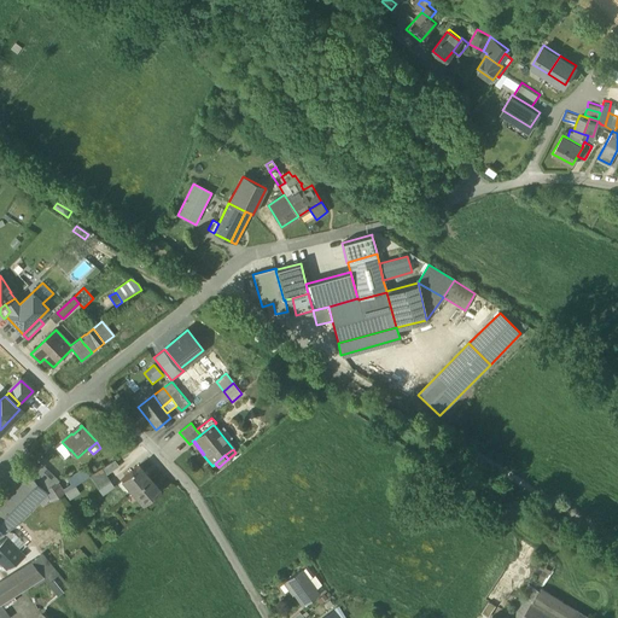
[(115,460),(101,470),(105,476),(118,466),(115,460)]
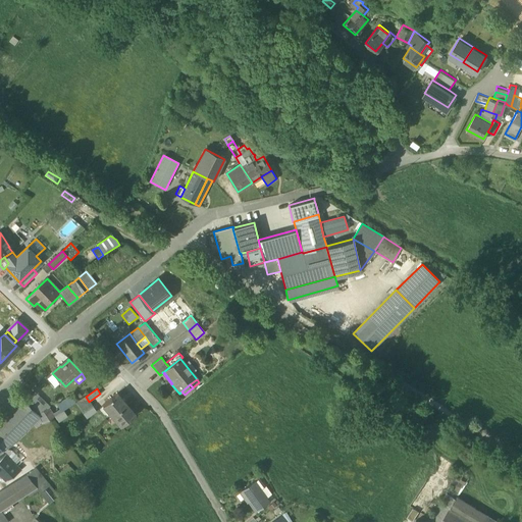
[(30,398),(43,411),(48,407),(35,393),(30,398)]
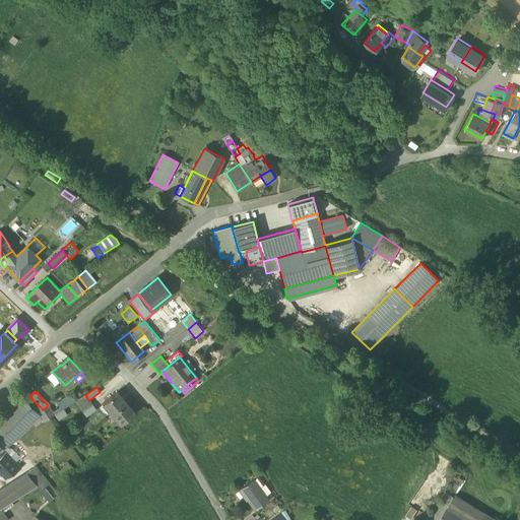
[(103,403),(112,414),(125,402),(117,392),(111,397),(111,396),(103,403)]
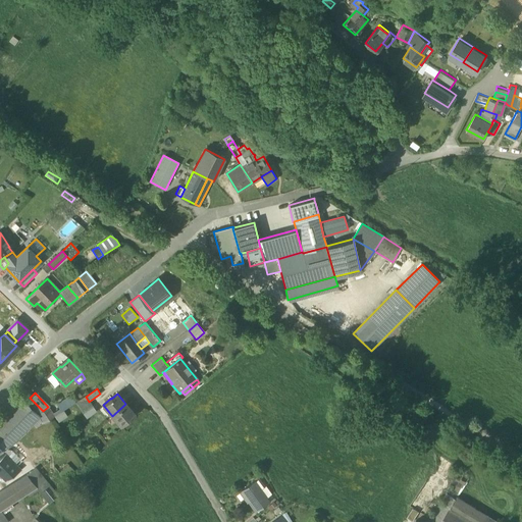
[(28,396),(22,401),(39,416),(42,421),(43,423),(49,420),(43,411),(30,398),(28,396)]
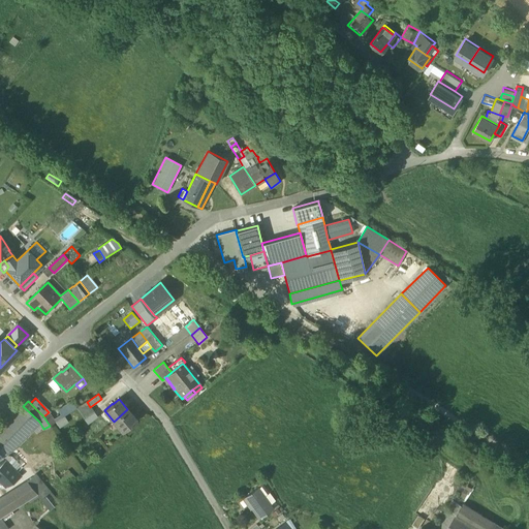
[(61,409),(65,415),(76,408),(71,402),(61,409)]
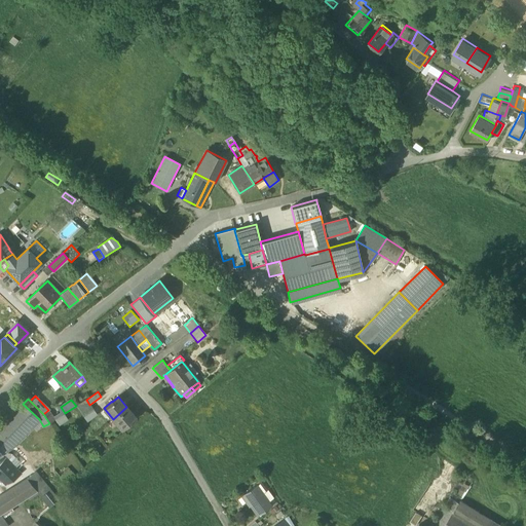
[(76,406),(79,412),(89,405),(86,400),(76,406)]
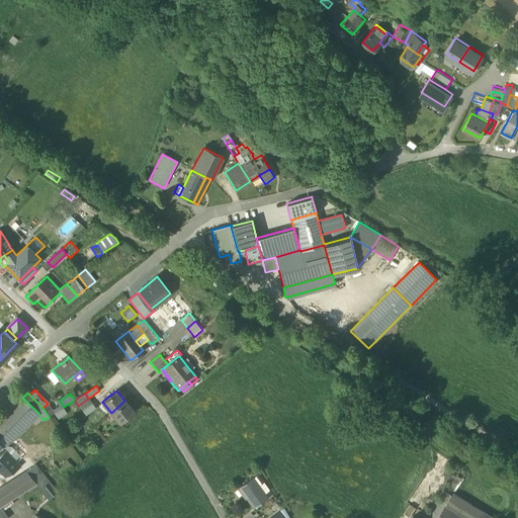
[(30,420),(38,413),(22,398),(20,396),(0,418),(0,444),(2,447),(5,445),(12,440),(30,420)]
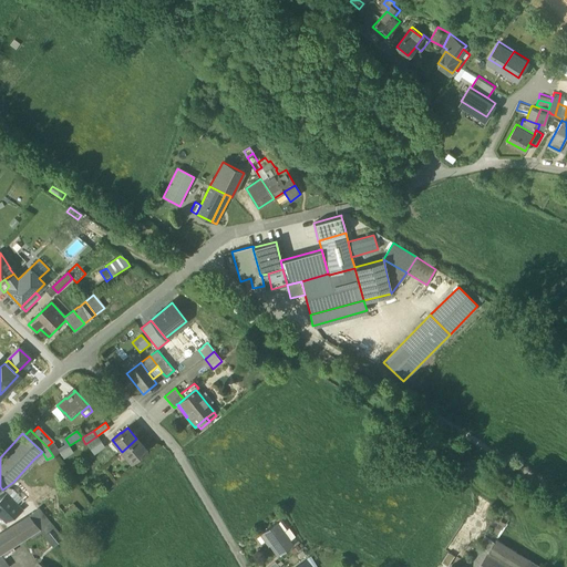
[(101,442),(96,436),(85,444),(90,450),(101,442)]
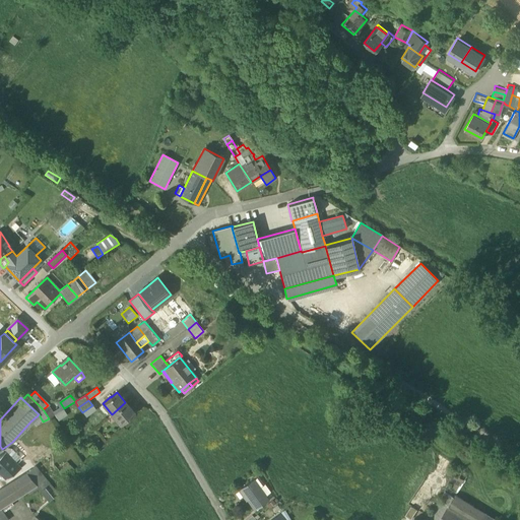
[(134,412),(125,402),(112,414),(121,425),(129,417),(134,412)]
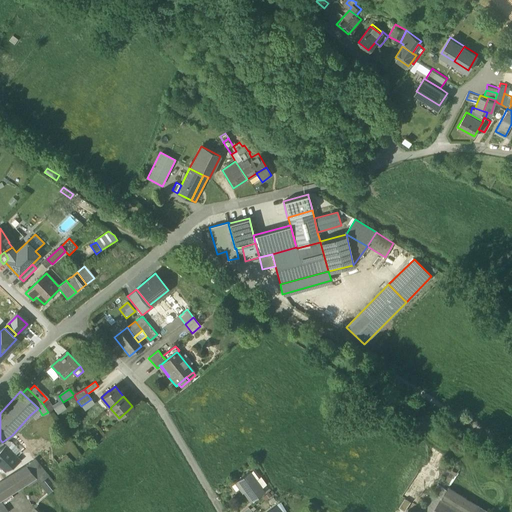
[(110,408),(101,397),(98,400),(106,411),(110,408)]
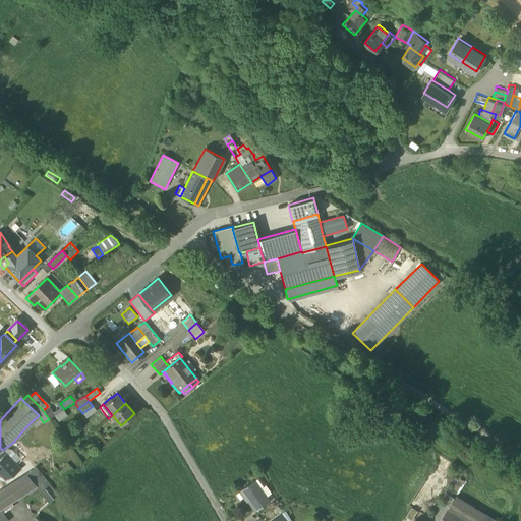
[(54,415),(48,406),(43,410),(49,419),(54,415)]
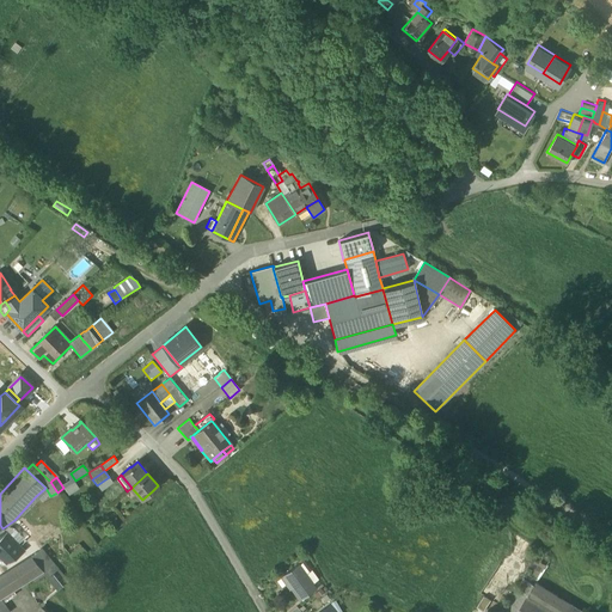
[(112,483),(109,477),(97,485),(102,491),(112,483)]
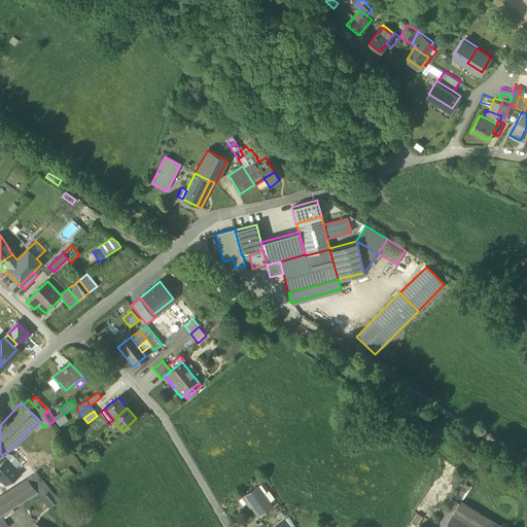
[(55,421),(59,427),(68,421),(64,415),(55,421)]
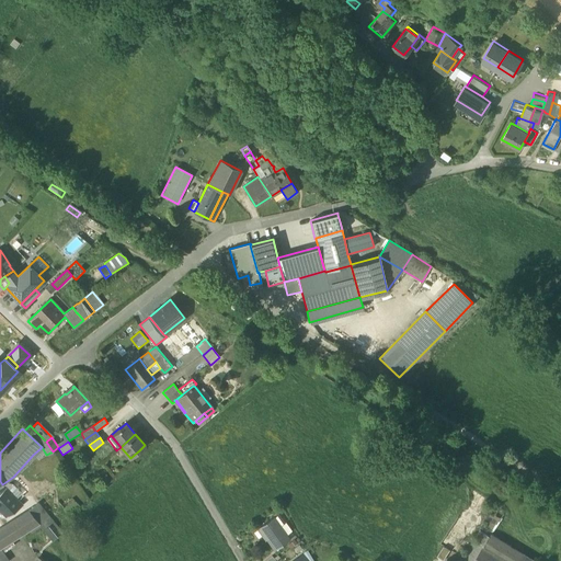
[(42,447),(33,455),(38,460),(45,453),(42,447)]
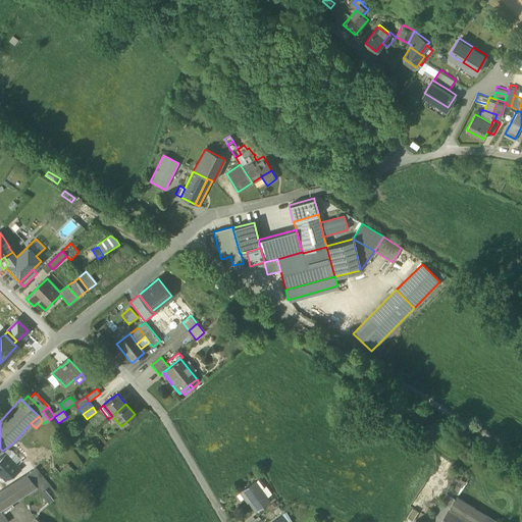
[(5,449),(2,451),(5,456),(16,467),(22,461),(13,451),(5,449)]
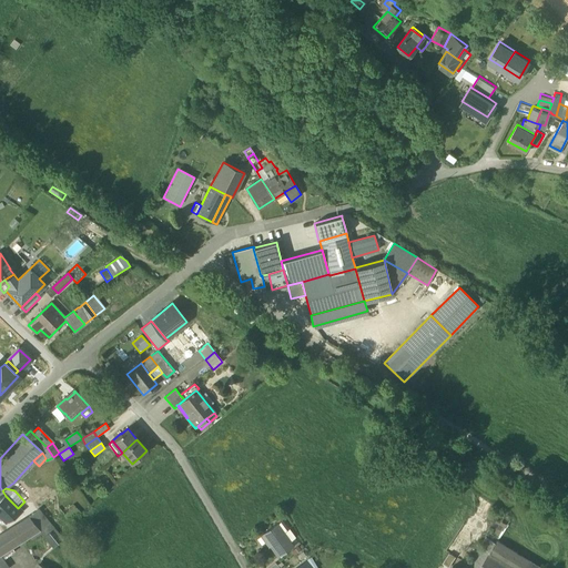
[(6,496),(0,501),(0,503),(2,505),(0,506),(0,517),(6,523),(19,514),(20,510),(18,508),(6,496)]
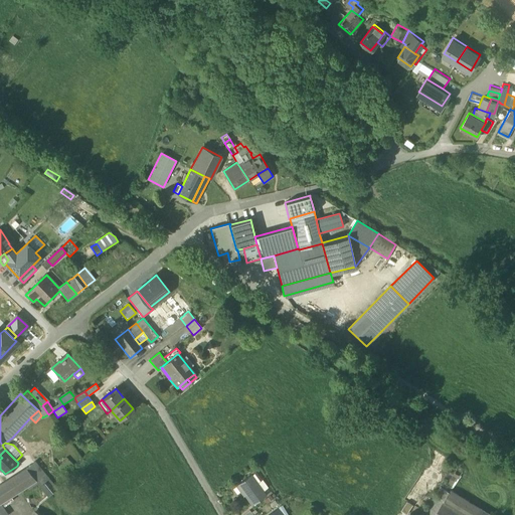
[(26,469),(33,477),(41,471),(35,463),(26,469)]
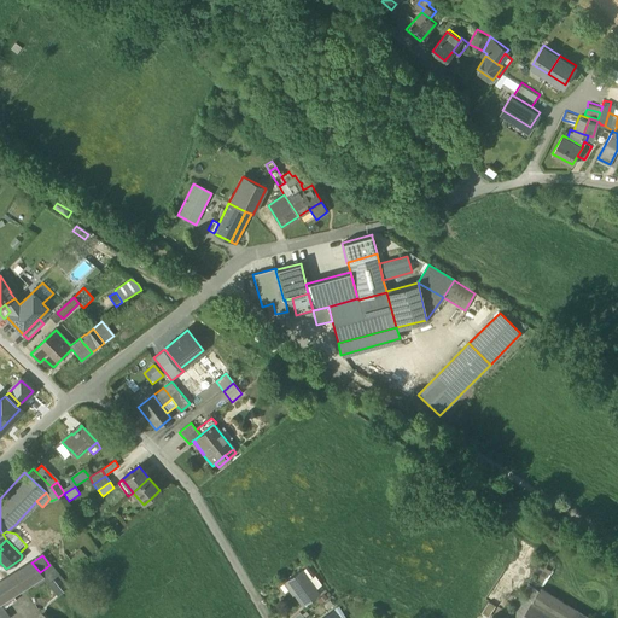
[(534,572),(529,584),(540,590),(541,589),(554,567),(541,559),(534,572)]
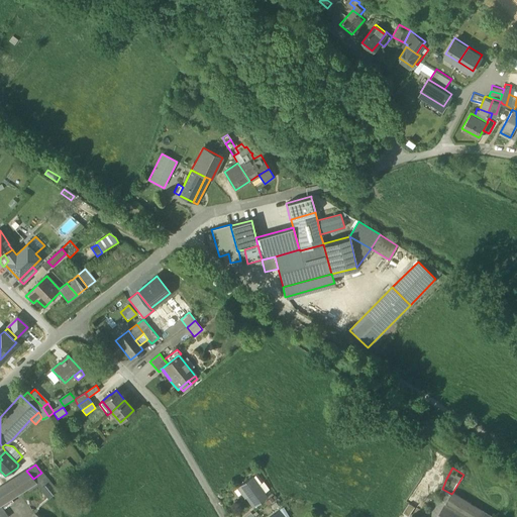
[(24,486),(34,480),(33,479),(26,471),(18,476),(24,486)]
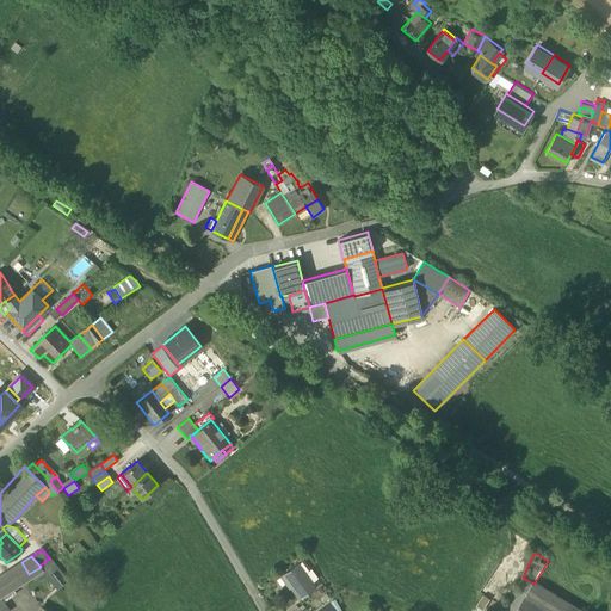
[(49,559),(39,566),(41,567),(43,571),(57,588),(67,581),(49,559)]
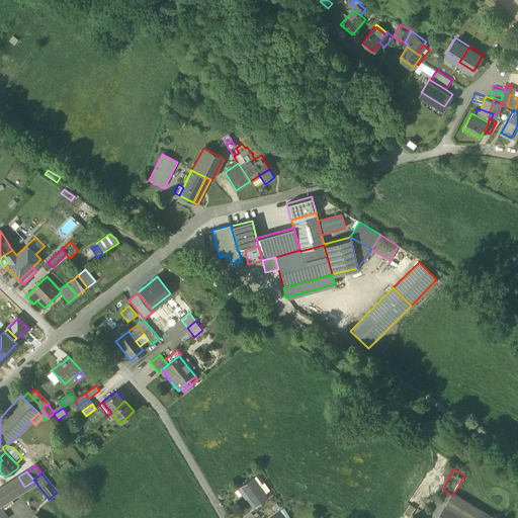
[(0,503),(24,487),(18,477),(0,488),(0,503)]
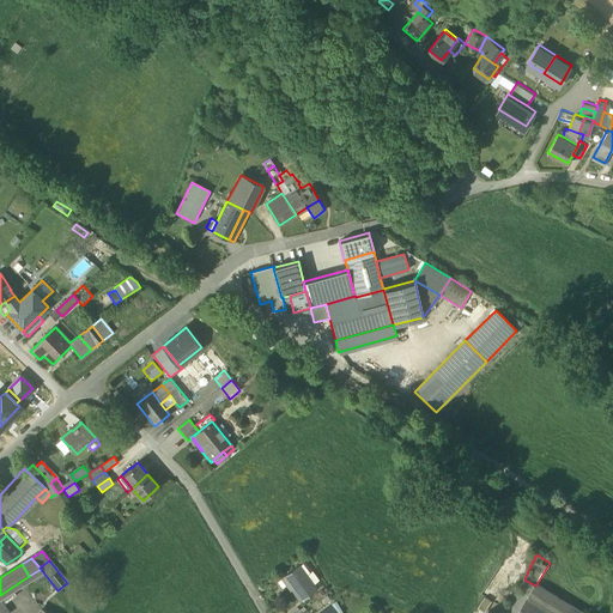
[(293,594),(299,602),(317,590),(299,566),(281,580),(284,580),(287,586),(286,587),(290,592),(291,590),(295,589),(297,592),(293,594)]
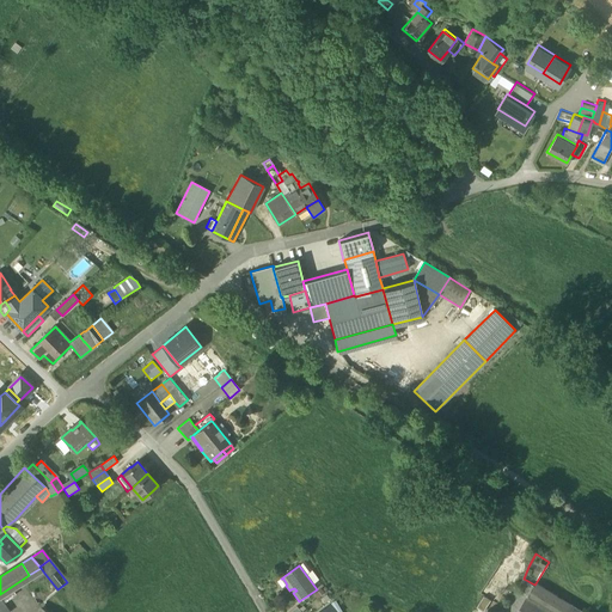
[(0,594),(0,599),(43,571),(41,568),(29,575),(0,594)]
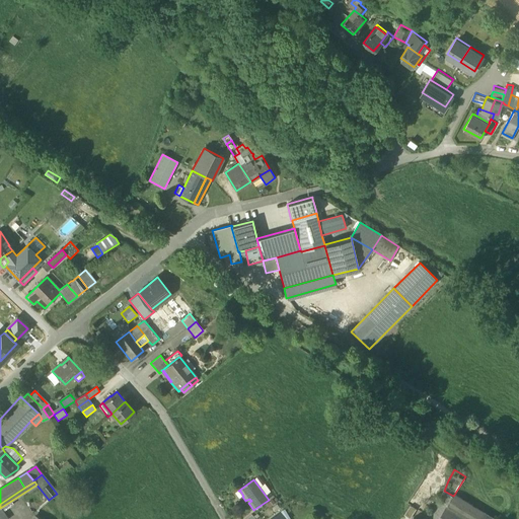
[(446,506),(453,496),(444,491),(428,517),(430,518),(437,518),(446,506)]
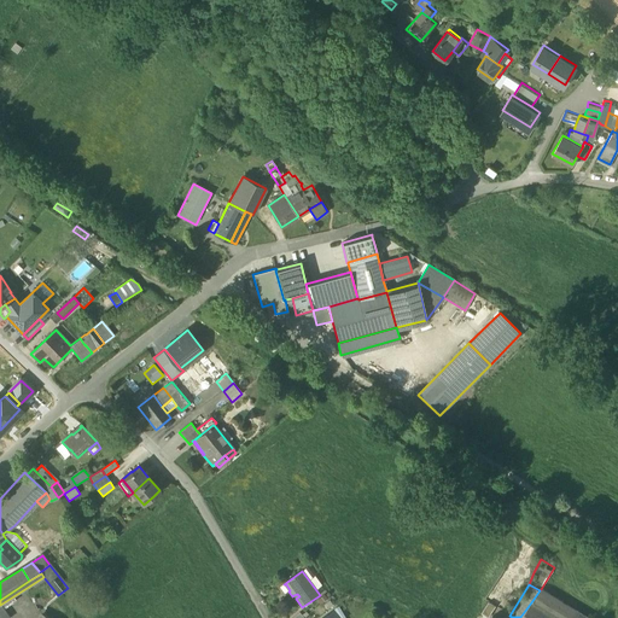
[(540,590),(531,602),(555,617),(588,617),(541,589),(540,590)]
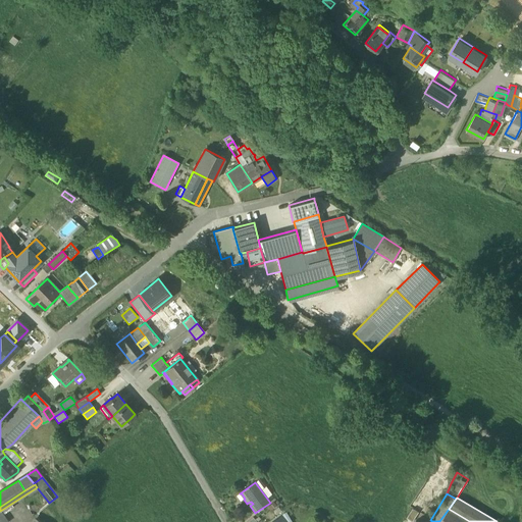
[(409,517),(416,521),(422,511),(415,507),(409,517)]
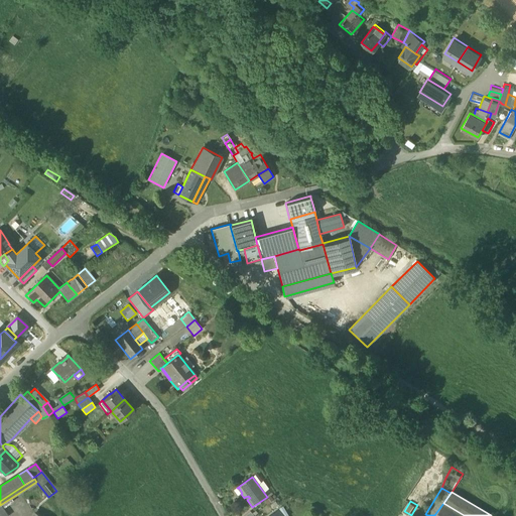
[(464,515),(443,503),(434,515),(464,515)]
